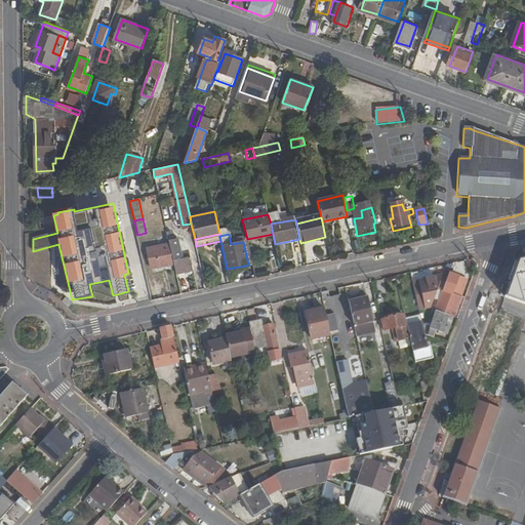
[(174,264),(176,274),(193,270),(190,255),(182,257),(176,239),(168,240),(169,244),(174,264)]
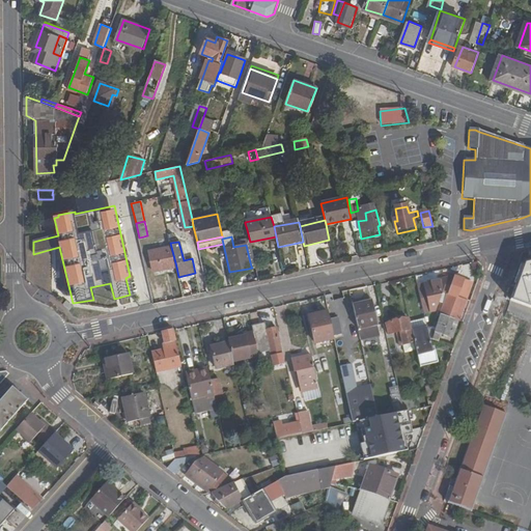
[(152,272),(176,267),(171,247),(148,251),(152,272)]
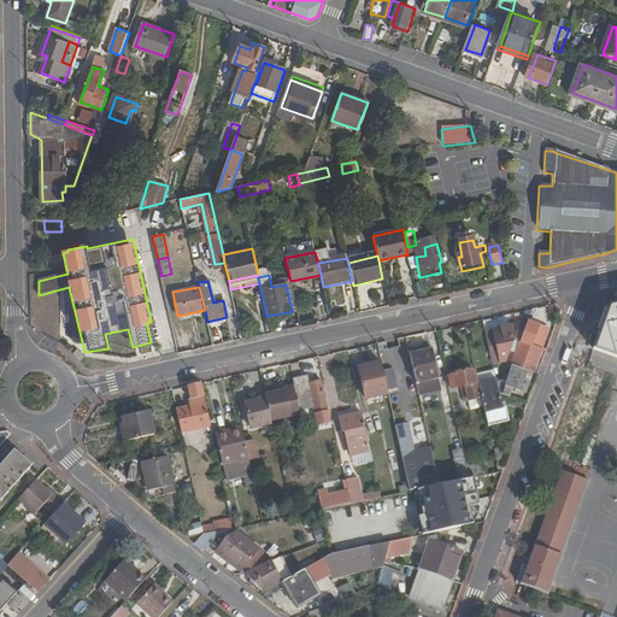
[(611,318),(609,309),(599,311),(600,319),(611,318)]
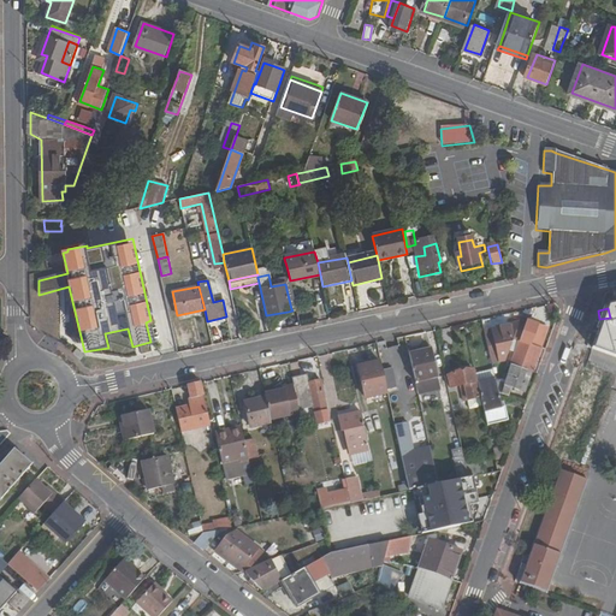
[(511,389),(526,394),(540,349),(533,345),(539,326),(527,323),(505,386),(502,395),(509,397),(511,389)]
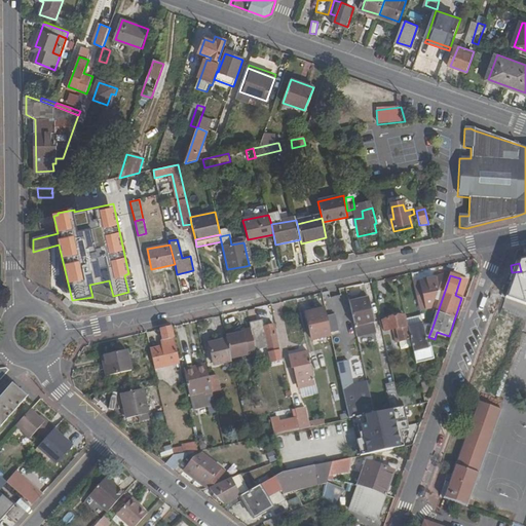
[(437,277),(417,276),(415,308),(435,309),(437,277)]
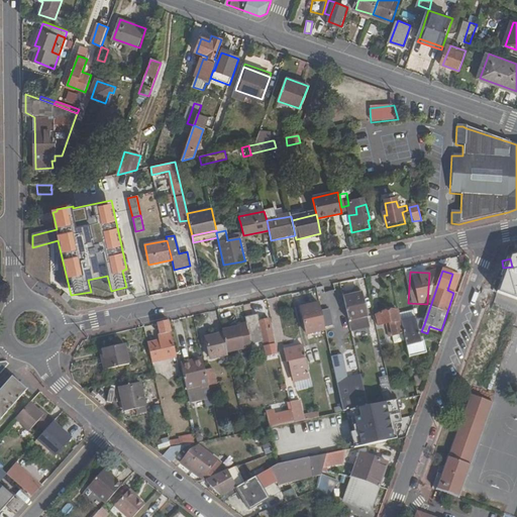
[(516,273),(513,274),(514,278),(506,281),(510,302),(516,300),(516,273)]
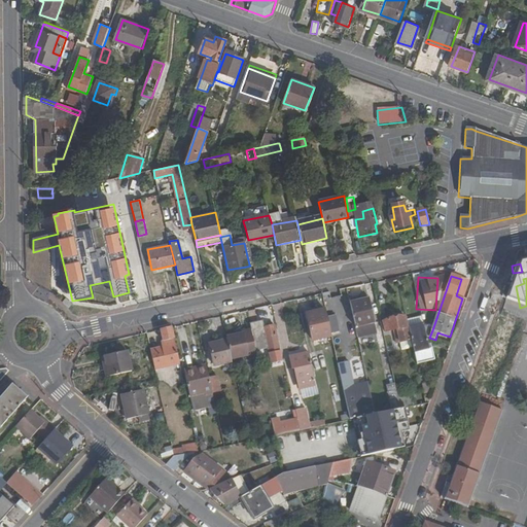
[(371,300),(352,304),(357,328),(375,323),(376,323),(371,300)]
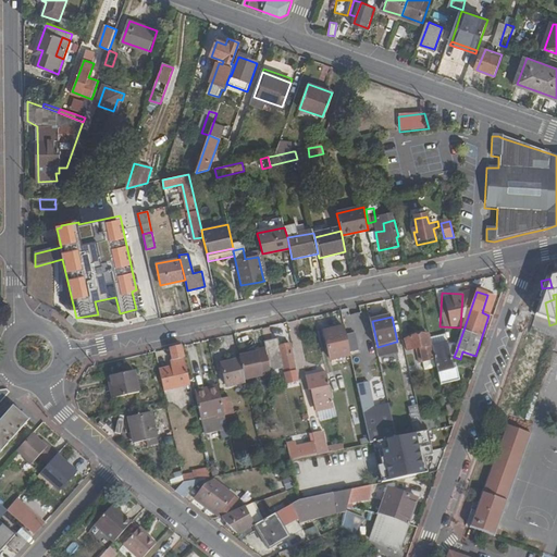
[(349,355),(344,327),(325,332),(331,359),(349,355)]
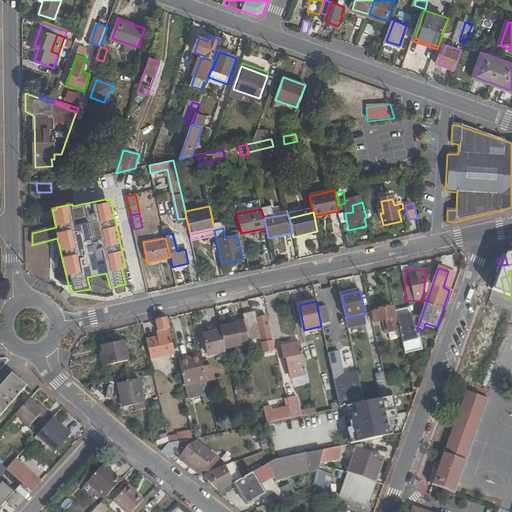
[(322,323),(329,321),(325,305),(318,307),(322,323)]
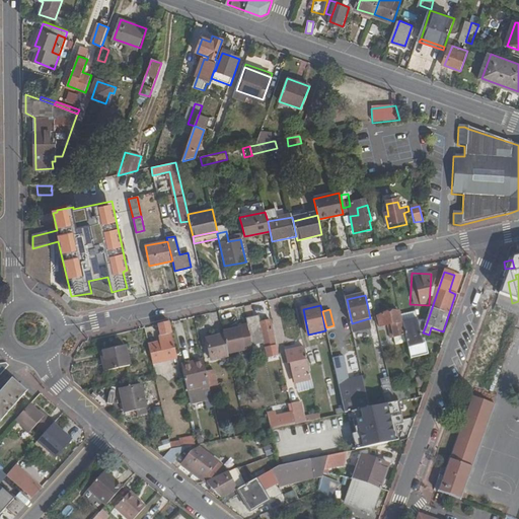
[(415,311),(401,314),(403,322),(417,320),(415,311)]
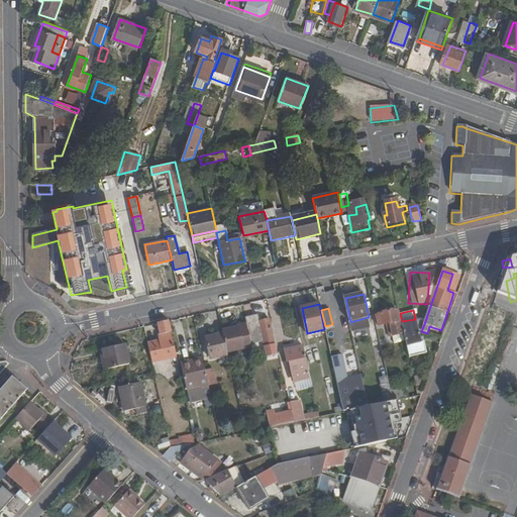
[(382,322),(379,323),(379,327),(388,324),(392,337),(404,335),(399,311),(381,315),(382,322)]
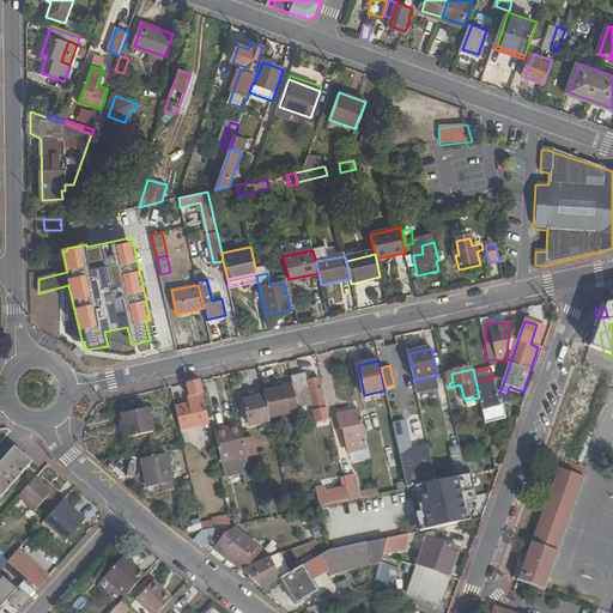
[(307,374),(291,377),(293,384),(298,408),(314,405),(317,423),(329,420),(321,380),(308,382),(307,374)]
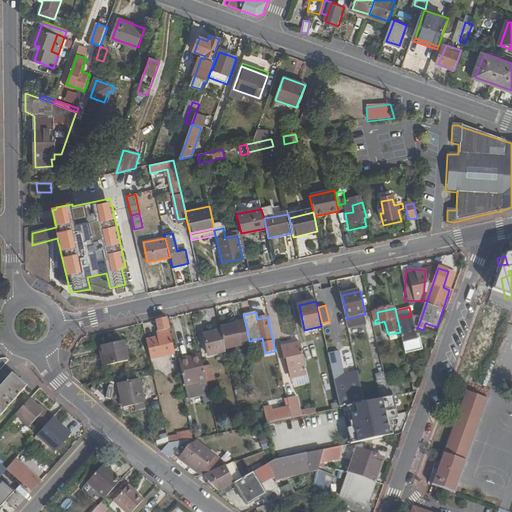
[(366,324),(364,314),(347,319),(350,328),(366,324)]
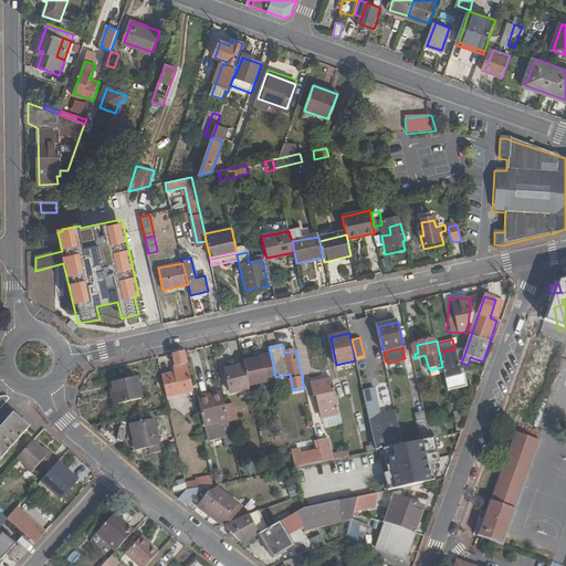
[(454,349),(440,352),(449,392),(468,388),(465,376),(461,377),(459,362),(457,360),(454,349)]
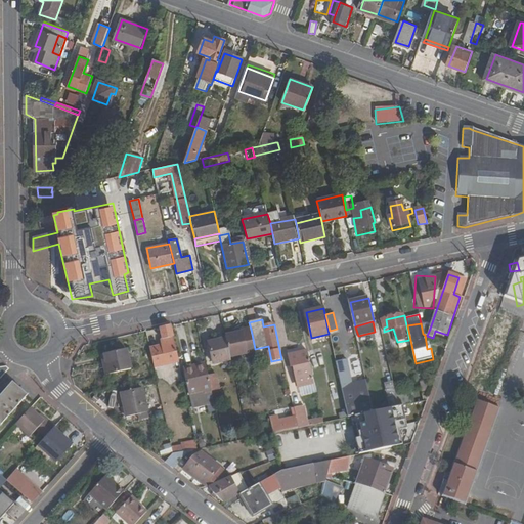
[(163,345),(149,348),(155,366),(179,361),(171,325),(160,328),(163,345)]
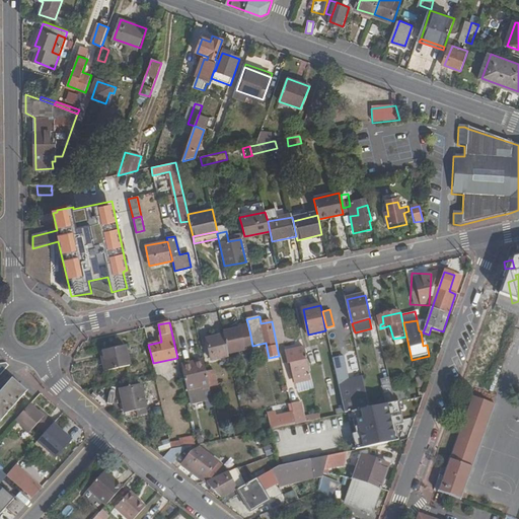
[(233,330),(223,332),(224,336),(228,353),(253,349),(252,346),(248,325),(239,327),(240,329),(233,330)]
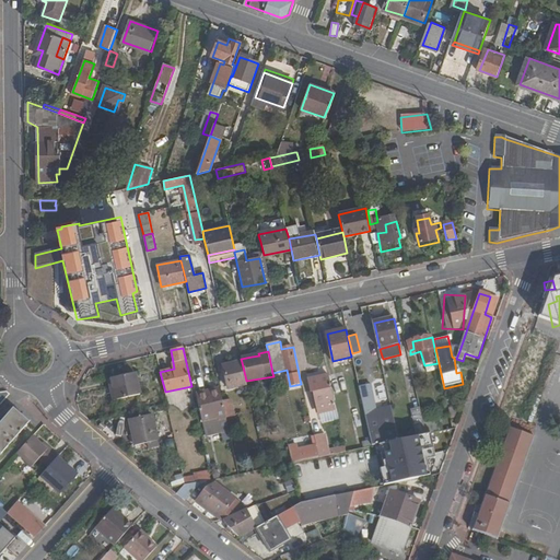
[(246,381),(242,362),(224,365),(230,387),(246,384),(246,381)]
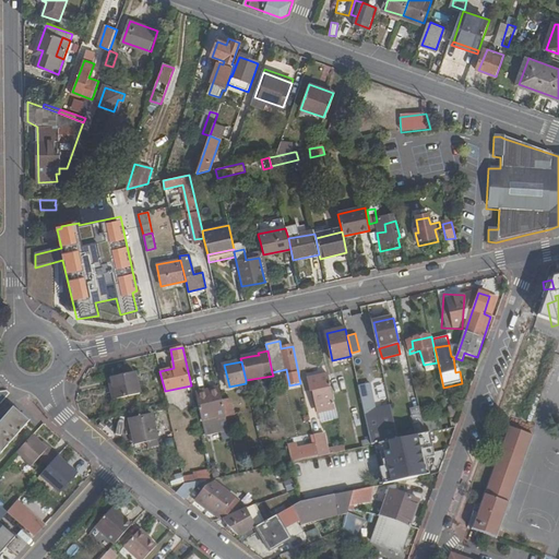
[(115,397),(111,399),(114,405),(140,399),(134,372),(110,378),(115,397)]
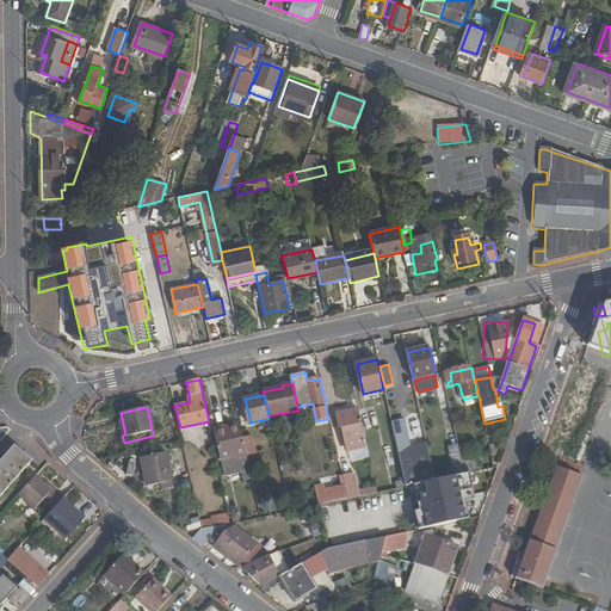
[(360,409),(359,411),(338,415),(341,429),(345,427),(350,452),(368,449),(362,424),(363,424),(360,409)]
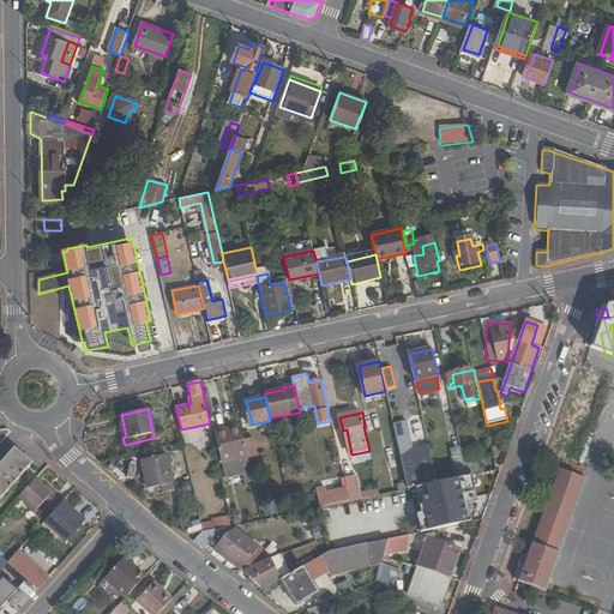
[(408,423),(395,427),(408,489),(439,483),(433,456),(415,459),(408,423)]
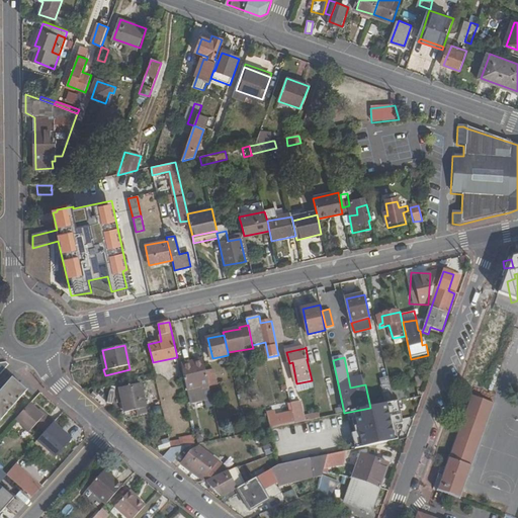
[(196,365),(195,360),(181,363),(190,402),(211,397),(206,370),(204,363),(196,365)]
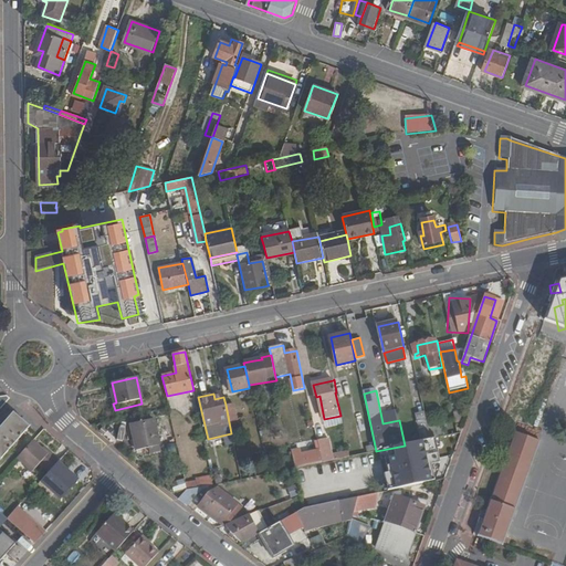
[(226,405),(231,433),(237,432),(234,419),(236,419),(233,404),(226,405)]
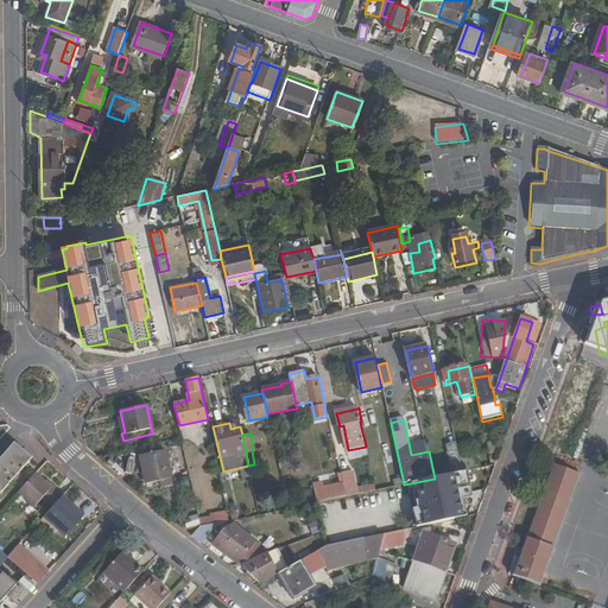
[(202,449),(210,447),(208,435),(198,437),(202,449)]
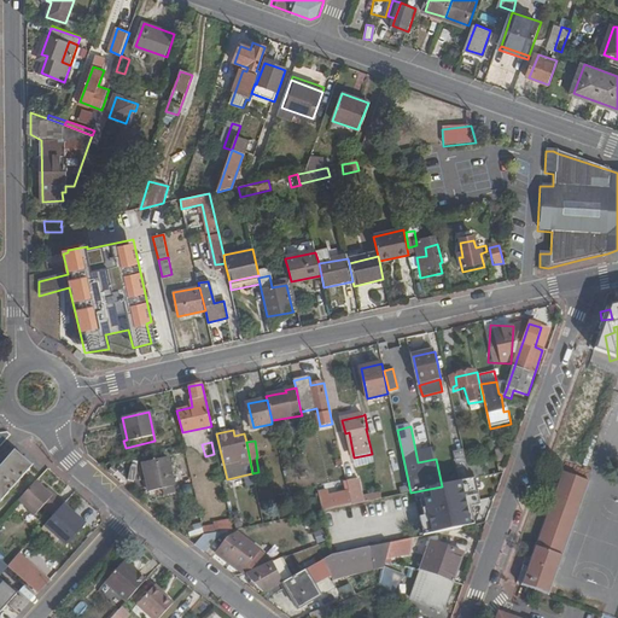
[(467,467),(464,450),(454,453),(460,483),(471,481),(467,467)]
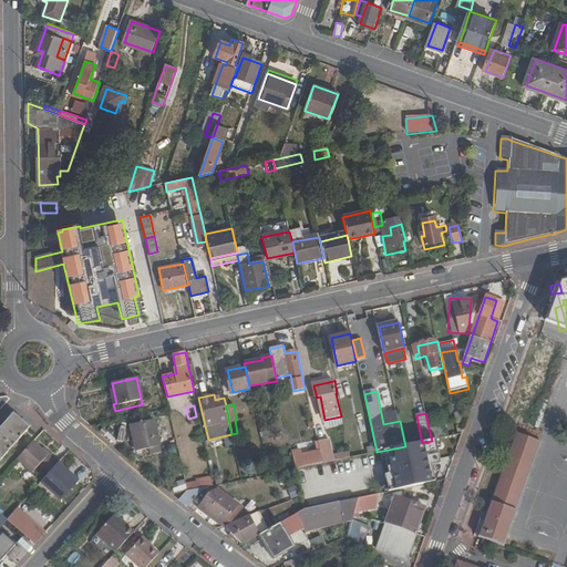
[(461,413),(454,414),(456,425),(457,425),(463,424),(461,413)]
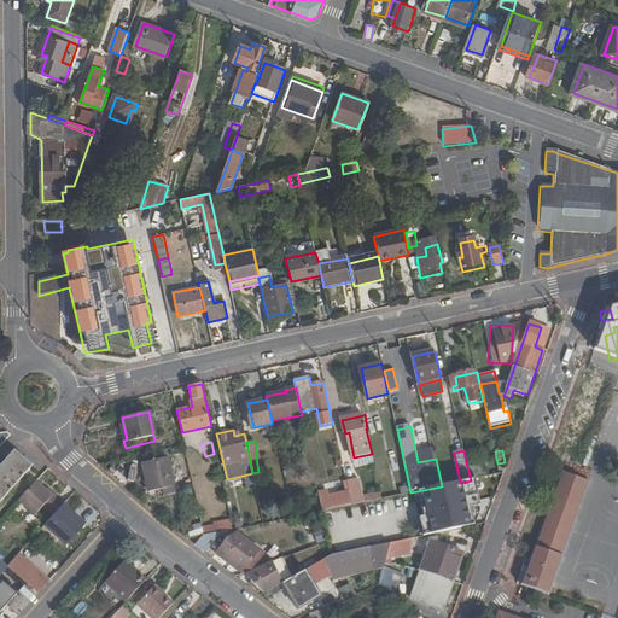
[(0,500),(1,502),(33,467),(15,453),(0,468),(0,500)]
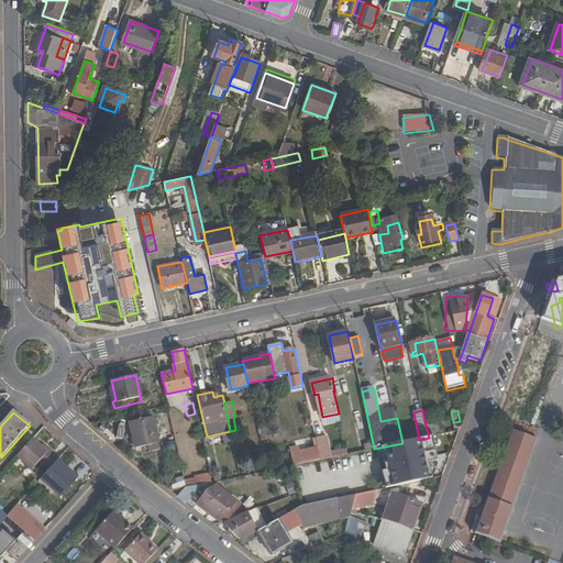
[(158,451),(157,444),(152,417),(128,422),(133,449),(147,446),(148,452),(158,451)]
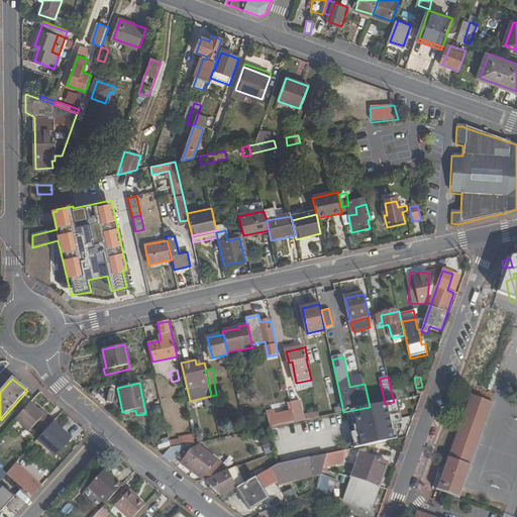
[(405,388),(391,391),(394,402),(418,397),(417,392),(406,394),(405,388)]
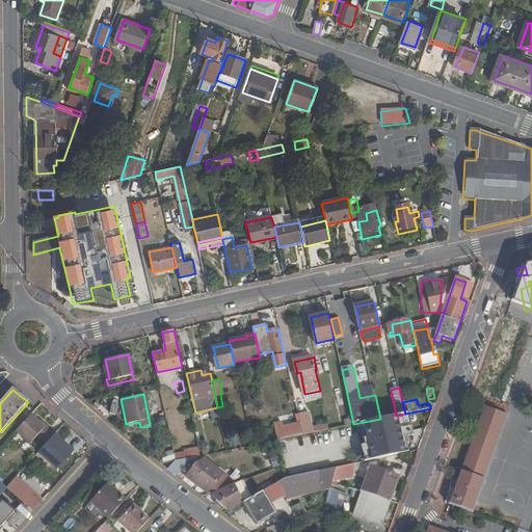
[(485,407),(480,422),(503,430),(508,416),(485,407)]
